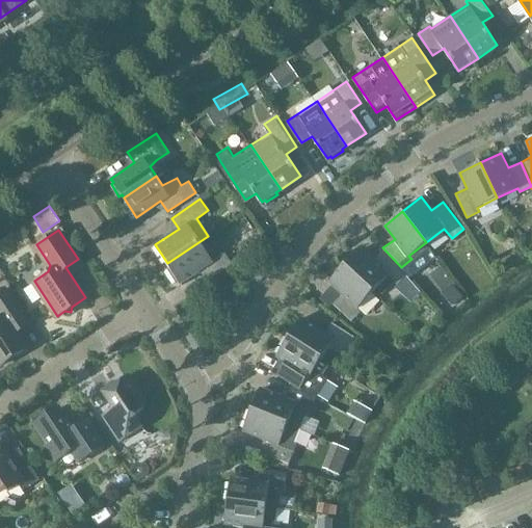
[(220,254),(208,236),(167,263),(169,266),(167,268),(176,281),(178,279),(180,283),(204,267),(211,278),(231,264),(222,254),(220,254)]
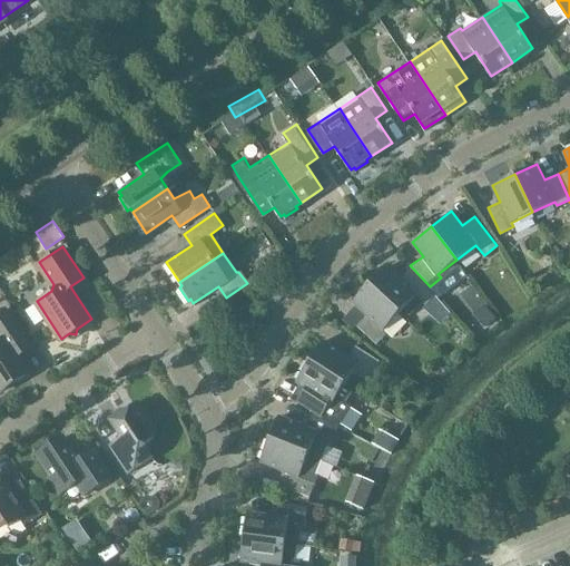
[(435,293),(430,286),(410,265),(400,277),(386,264),(369,283),(400,311),(416,294),(426,303),(435,293)]
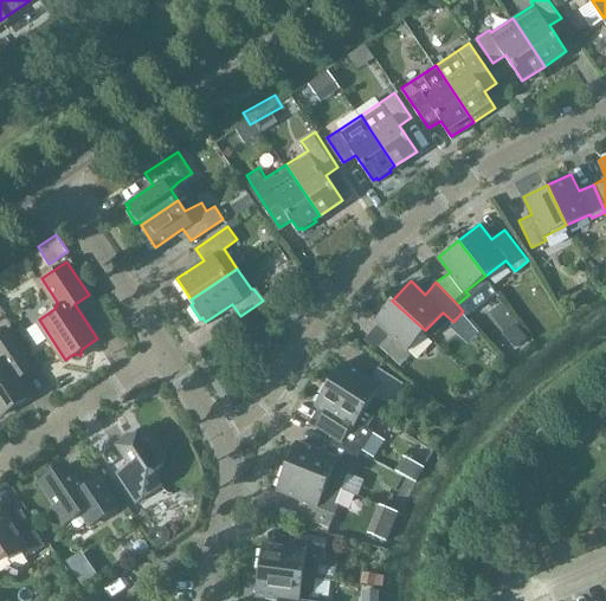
[(407,349),(425,330),(392,301),(374,320),(388,333),(379,343),(401,363),(411,353),(407,349)]
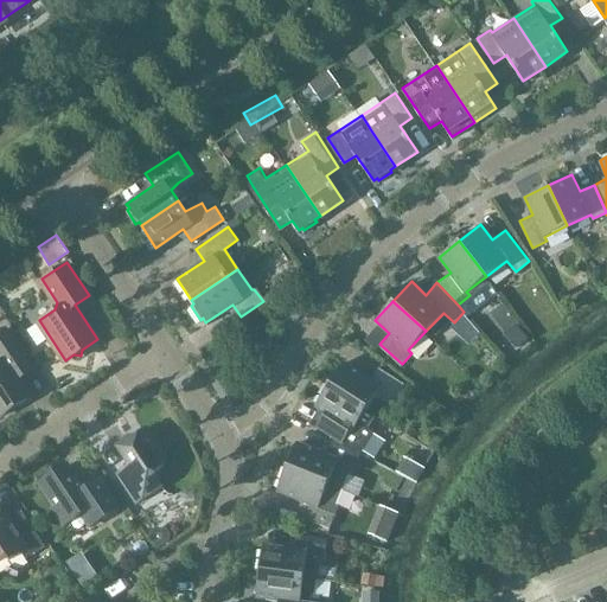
[(525,309),(511,316),(518,332),(532,326),(525,309)]
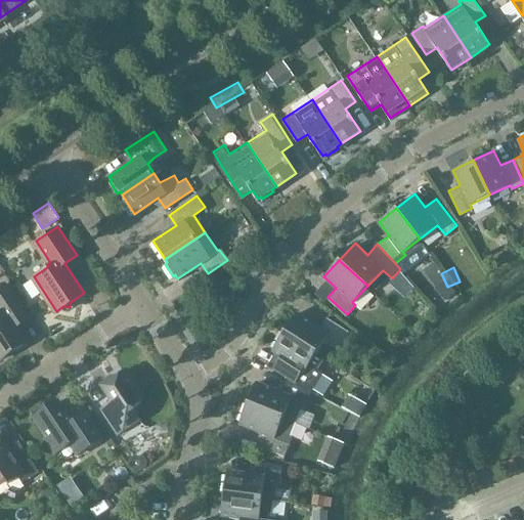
[(0,357),(26,341),(9,317),(23,309),(4,282),(0,284),(0,357)]
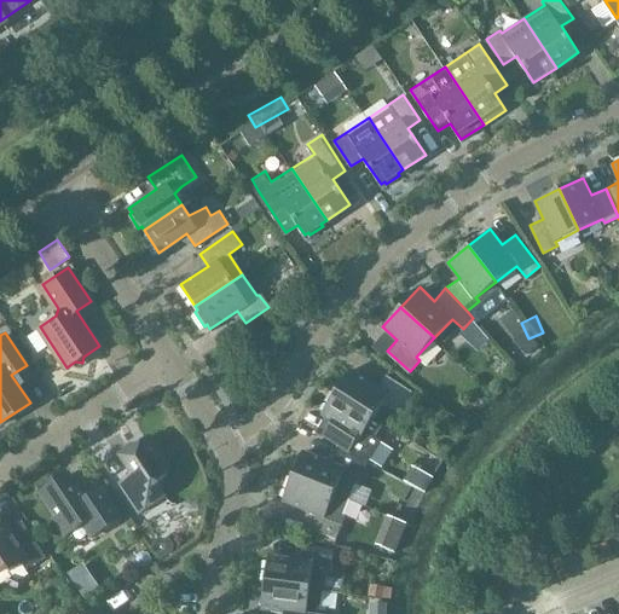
[(336,391),(375,415),(383,400),(399,410),(412,389),(387,374),(379,386),(351,368),(336,391)]
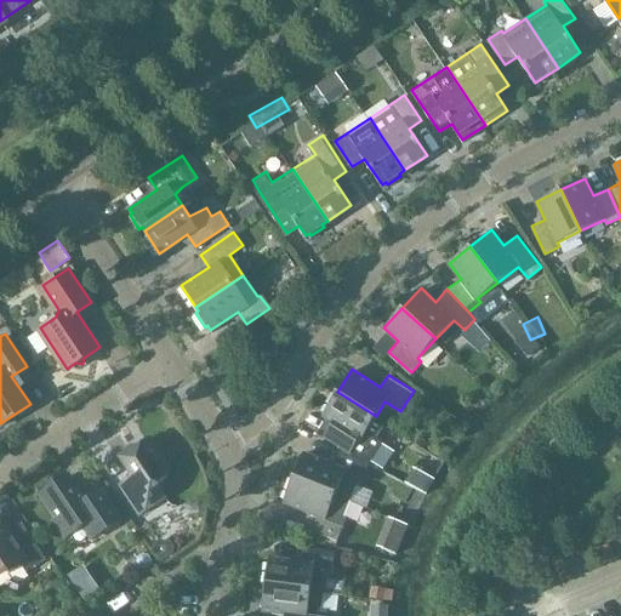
[(342,446),(369,461),(382,468),(393,451),(374,438),(385,422),(376,416),(337,392),(323,415),(332,421),(323,435),(342,446)]
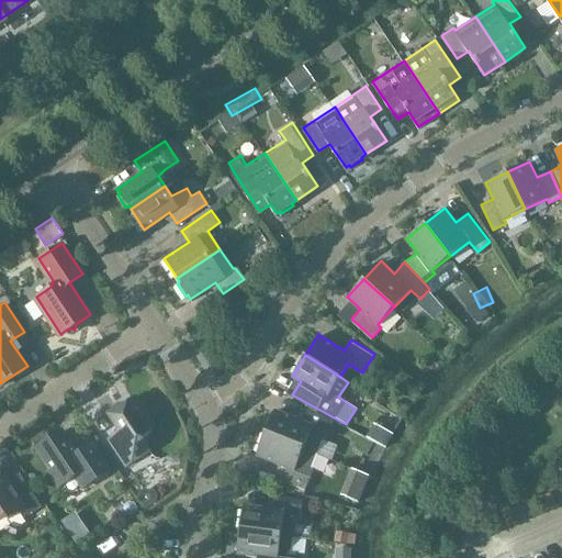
[(152,425),(152,420),(150,415),(136,394),(124,402),(121,401),(113,406),(112,411),(109,413),(120,430),(109,437),(126,465),(150,448),(143,437),(146,434),(149,431),(152,425)]
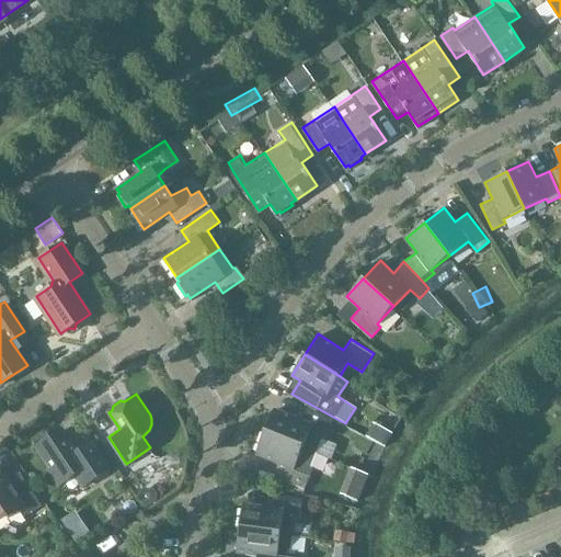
[(328,430),(333,417),(309,404),(302,419),(274,408),(265,431),(316,451),(321,436),(324,438),(328,430)]
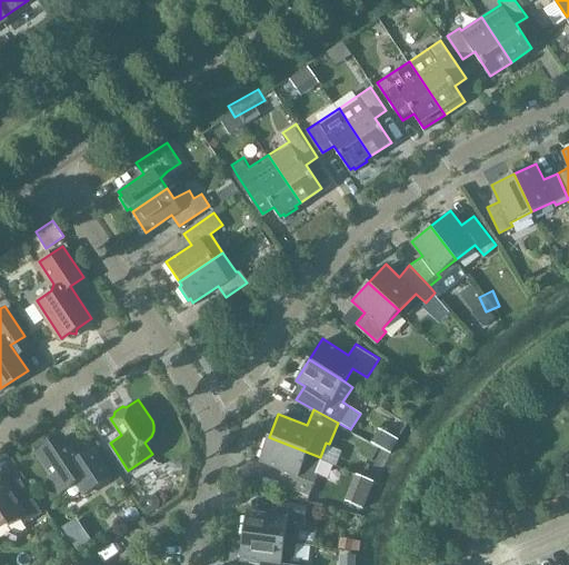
[(379,427),(371,440),(386,448),(392,434),(379,427)]
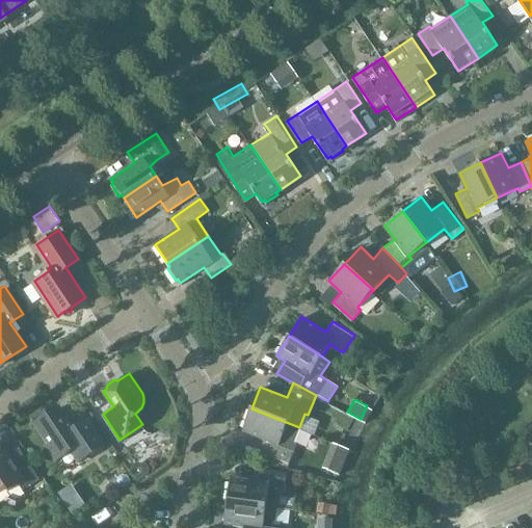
[(80,459),(105,444),(88,419),(74,427),(59,405),(34,422),(48,442),(47,443),(57,458),(73,448),(80,459)]
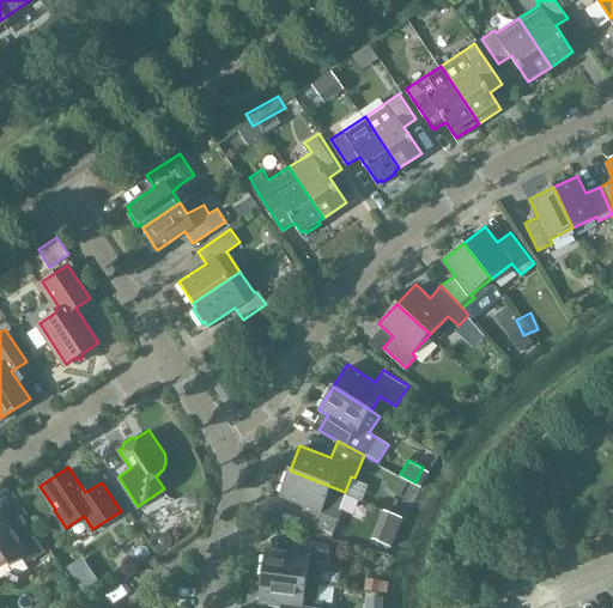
[(339,508),(345,492),(290,470),(280,494),(310,506),(305,521),(333,532),(343,509),(339,508)]
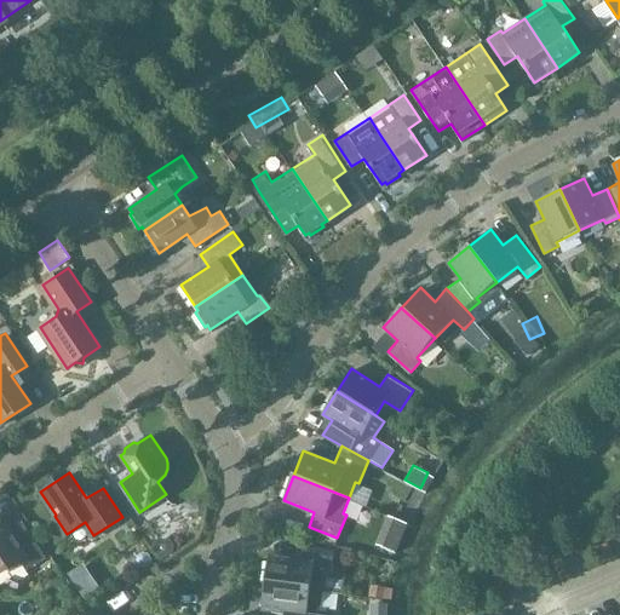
[(182,505),(181,509),(181,511),(183,515),(185,517),(188,518),(191,518),(195,517),(197,515),(199,512),(200,509),(199,505),(197,503),(195,500),(193,499),(189,499),(185,500),(183,503),(182,505)]
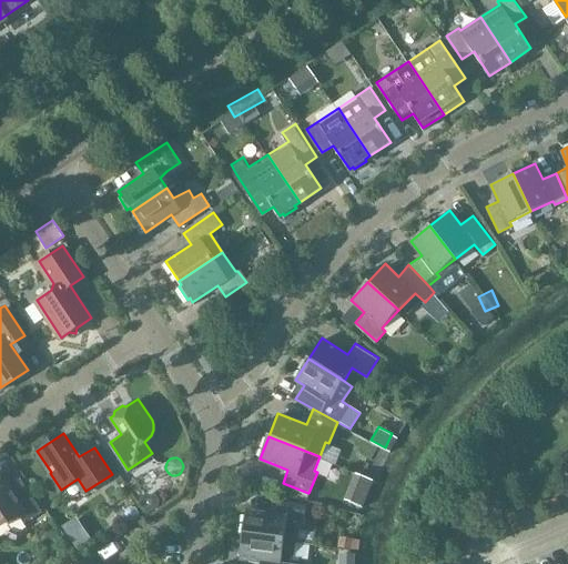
[(361,473),(355,486),(367,491),(373,479),(361,473)]
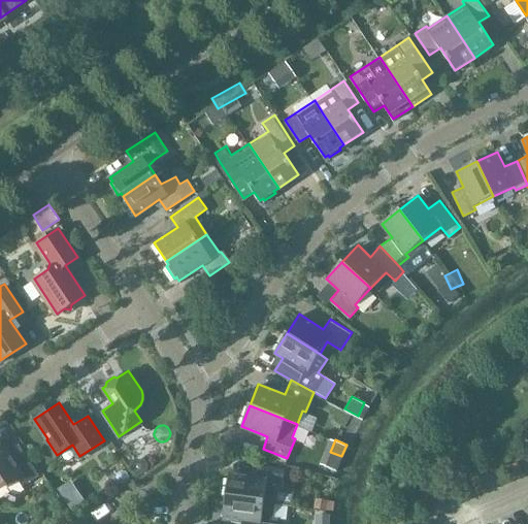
[(23,484),(39,473),(20,444),(8,451),(5,446),(0,449),(0,485),(5,482),(8,487),(20,480),(23,484)]
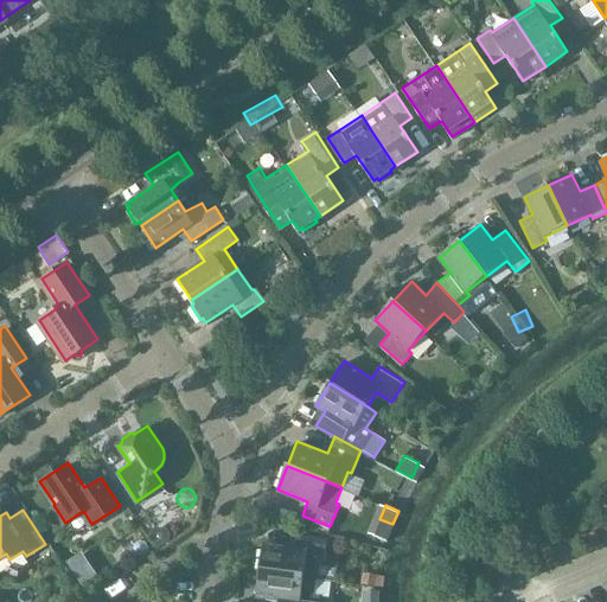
[(152,529),(151,533),(158,544),(168,537),(168,532),(166,527),(158,526),(152,529)]
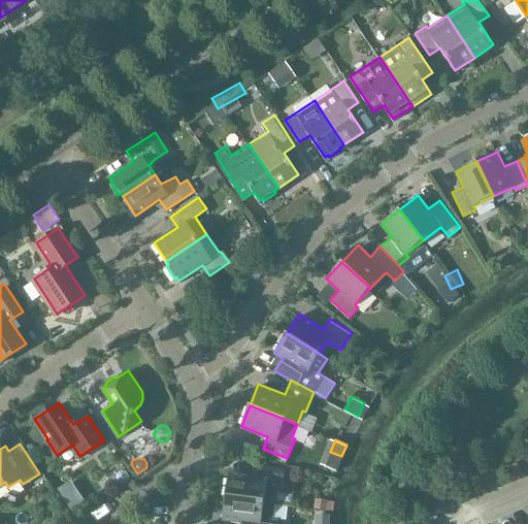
[(229,473),(226,496),(290,504),(292,489),(282,488),(285,467),(259,464),(257,477),(229,473)]
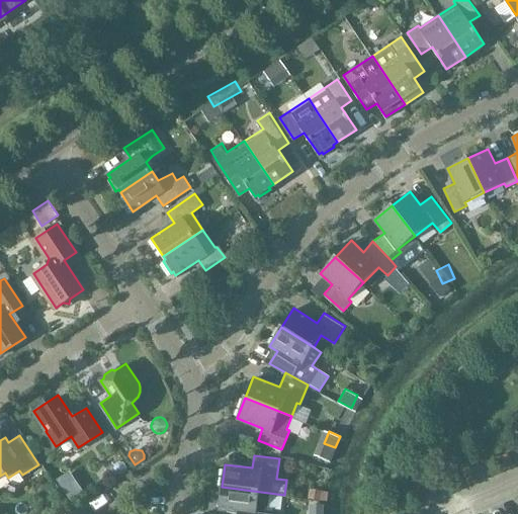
[(114,463),(113,467),(116,472),(120,473),(124,469),(125,465),(122,461),(118,460),(114,463)]
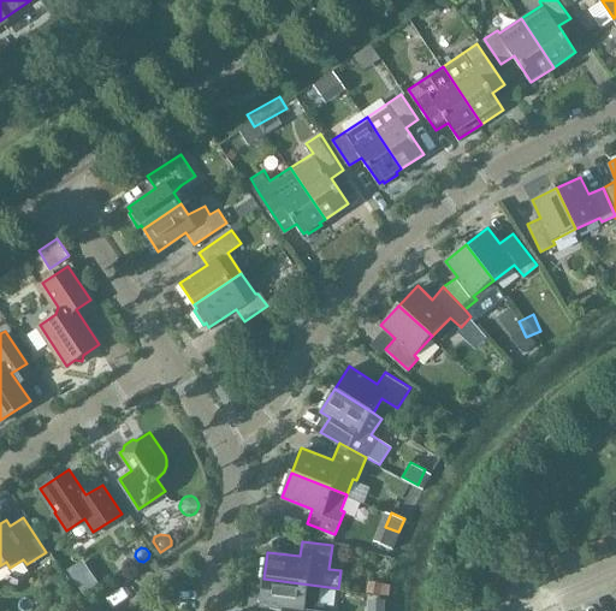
[(338,588),(264,579),(260,605),(292,609),(292,610),(323,610),(324,606),(317,605),(319,587),(338,589),(338,588)]
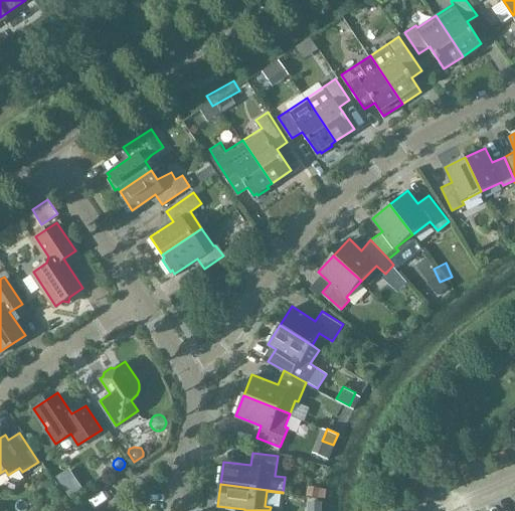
[(308,485),(307,494),(319,495),(320,487),(308,485)]
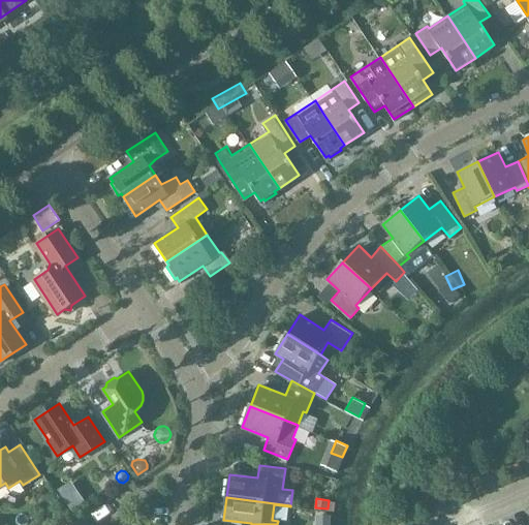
[(58,510),(55,521),(64,523),(67,512),(58,510)]
